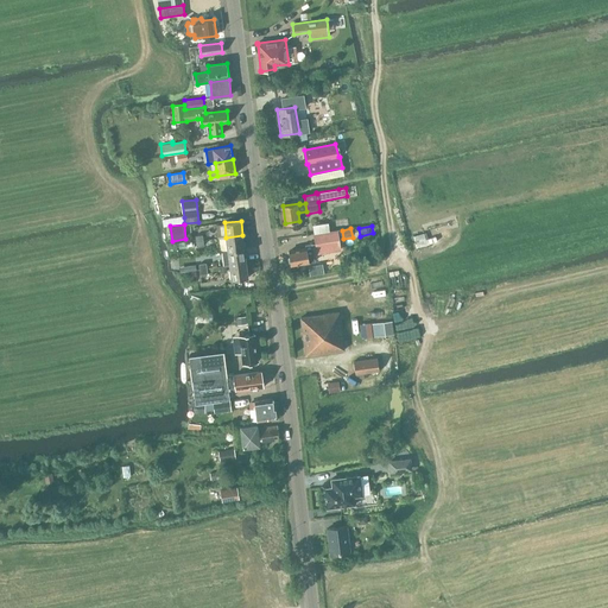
[(314,235),(317,252),(341,248),(337,232),(314,235)]
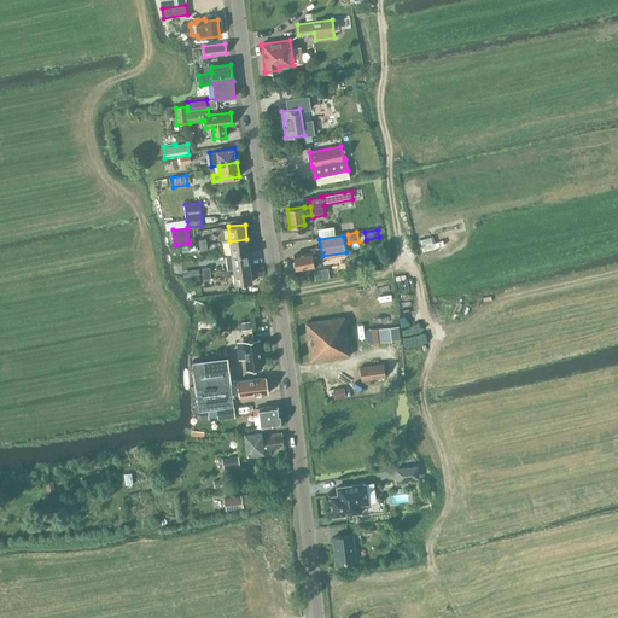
[(229,242),(232,255),(249,254),(246,239),(229,242)]
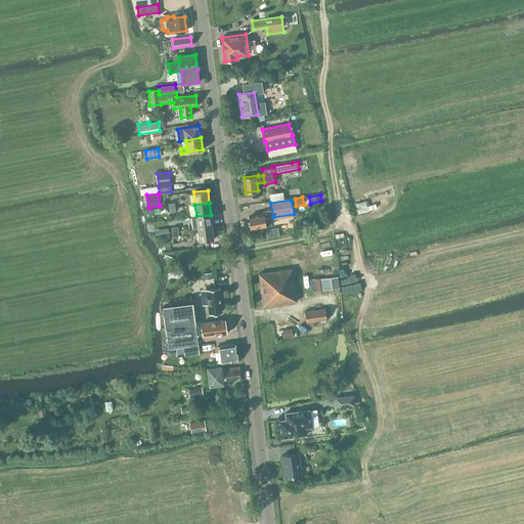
[(271,225),(268,210),(263,211),(264,214),(249,217),(250,222),(249,223),(249,226),(251,227),(251,228),(271,225)]
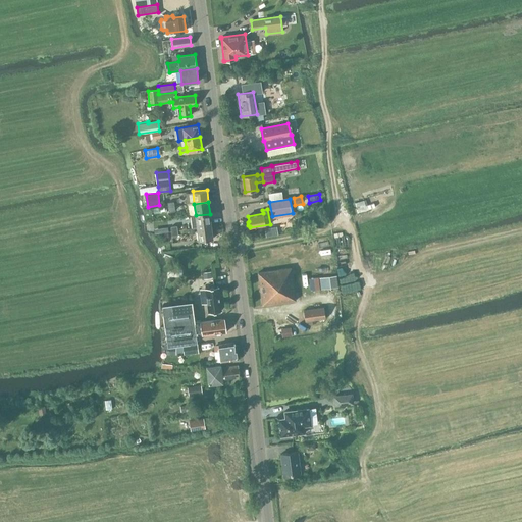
[(196,215),(197,227),(211,226),(210,214),(196,215)]
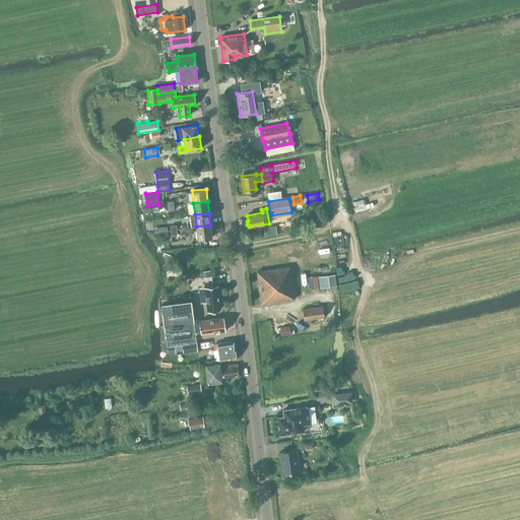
[(265,225),(265,234),(277,234),(277,224),(265,225)]
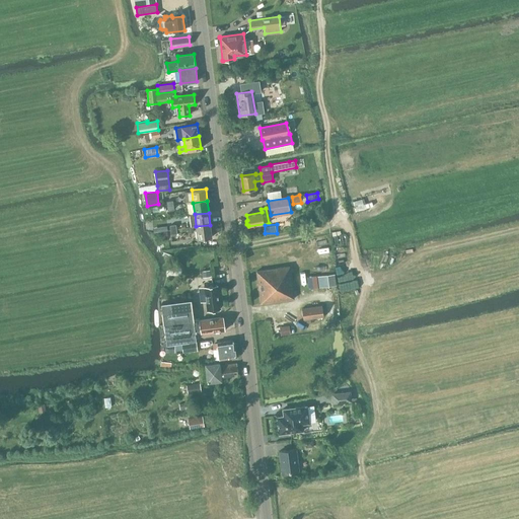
[(210,225),(196,226),(198,238),(212,237),(210,225)]
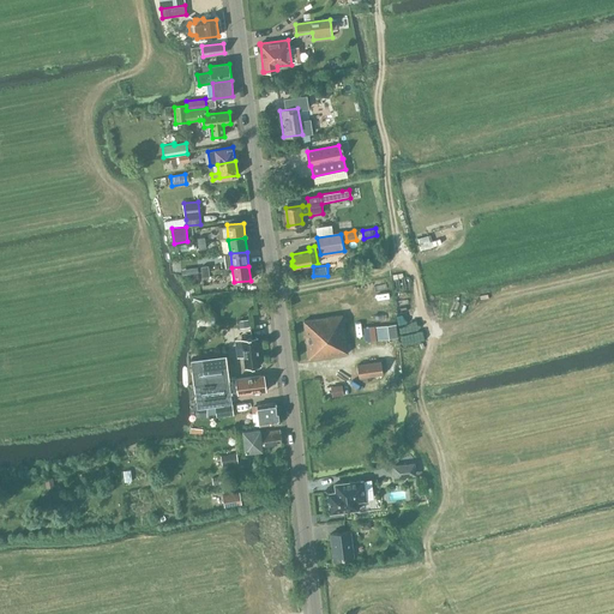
[(304,320),(308,359),(348,353),(343,315),(304,320)]
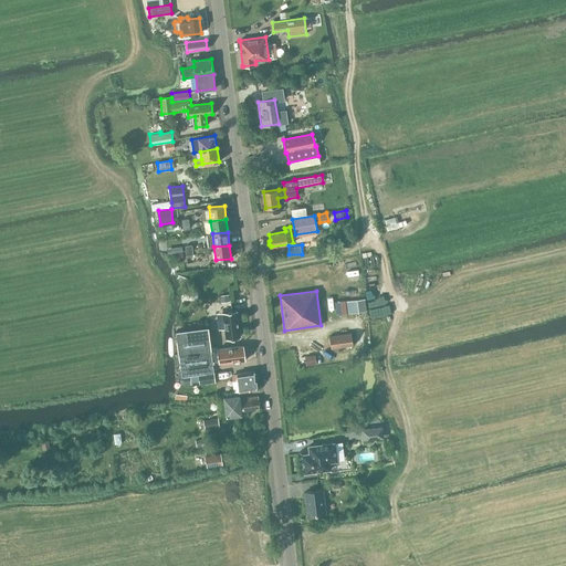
[(366,312),(365,299),(347,301),(348,313),(366,312)]
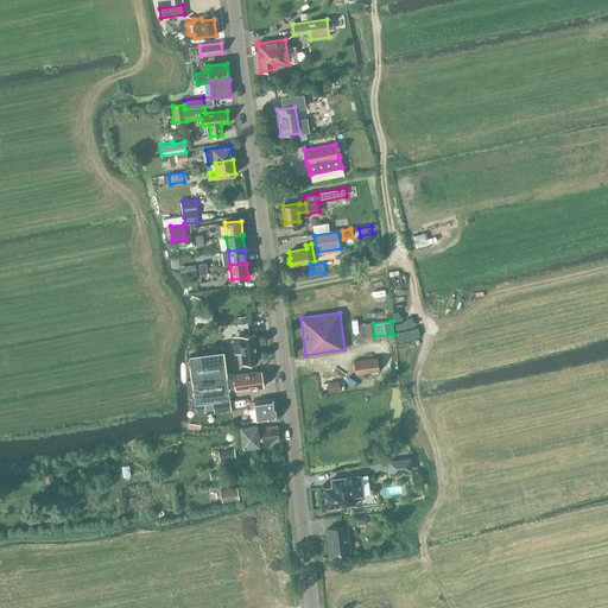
[(235,354),(241,353),(242,363),(258,361),(254,334),(233,336),(235,354)]
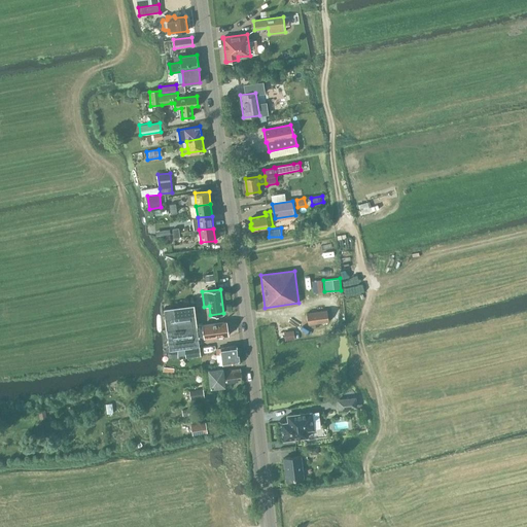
[(169,350),(186,347),(199,346),(194,305),(164,309),(169,350)]
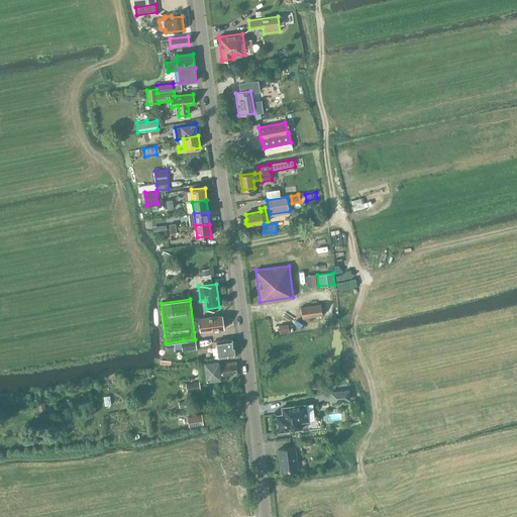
[(301,307),(302,318),(322,315),(321,304),(301,307)]
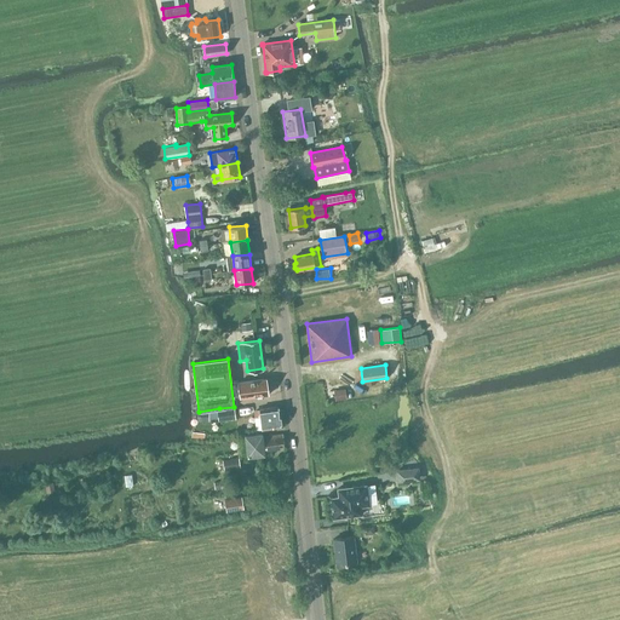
[(237,383),(240,399),(269,394),(267,379),(237,383)]
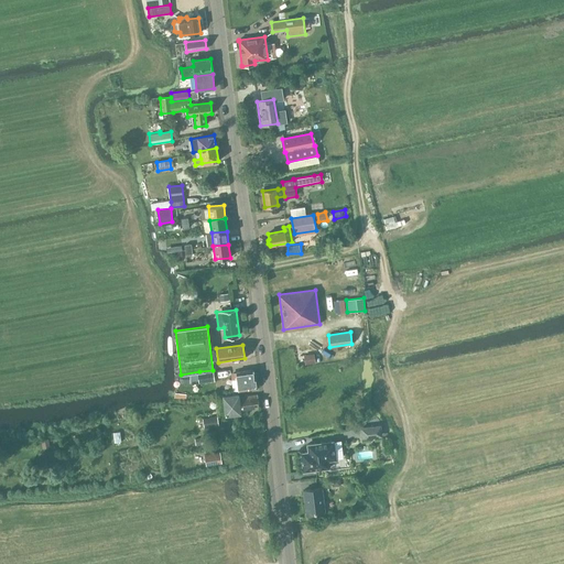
[(304,354),(305,364),(316,361),(315,353),(304,354)]
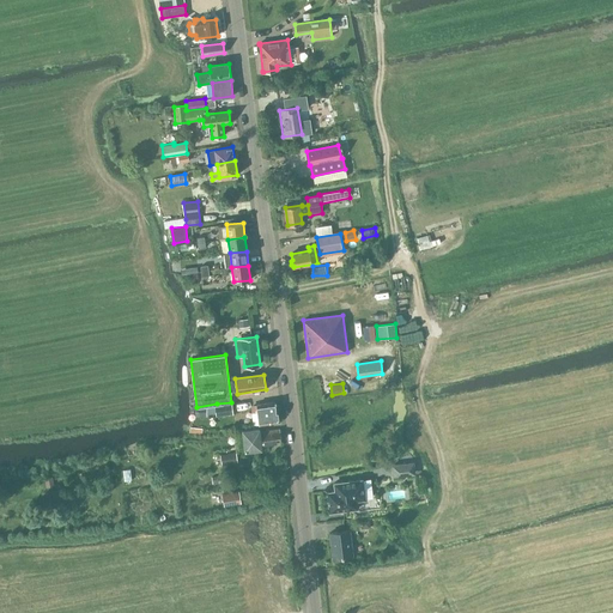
[(231,402),(217,404),(219,416),(234,413),(231,402)]
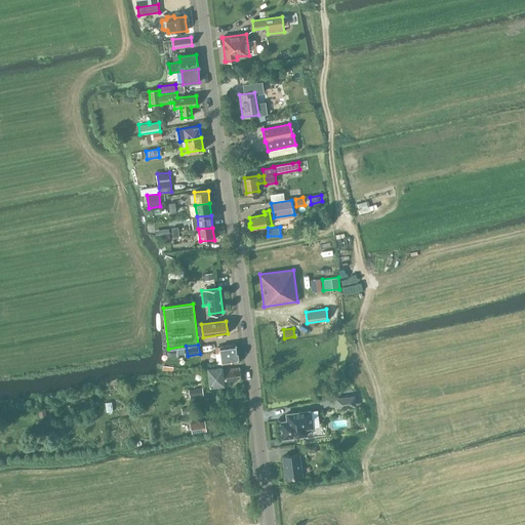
[(219,347),(221,364),(239,361),(237,346),(236,345),(219,347)]
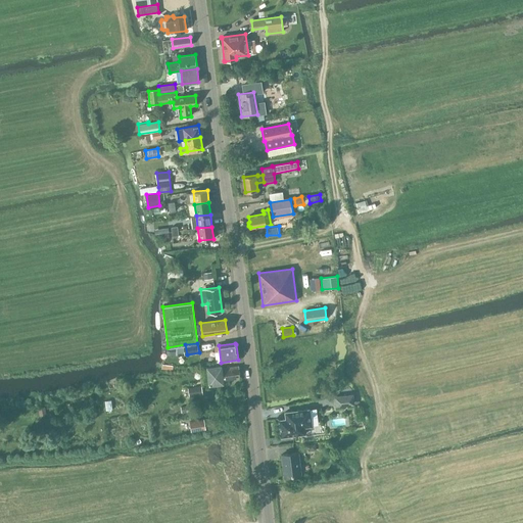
[(206,367),(208,381),(208,385),(225,383),(224,379),(240,377),(239,367),(222,369),(221,366),(206,367)]
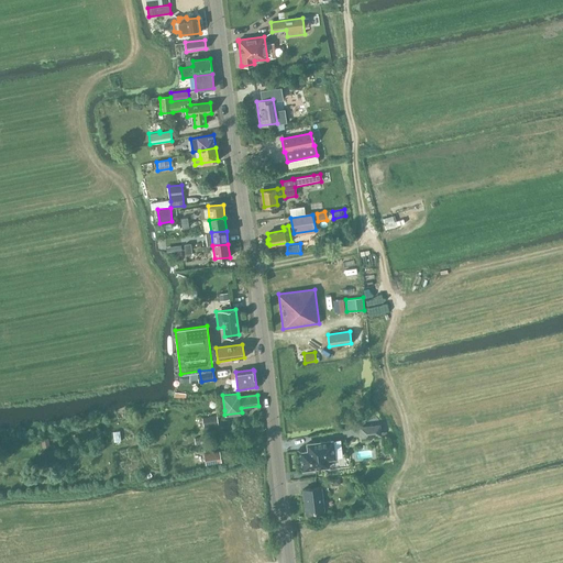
[(202,419),(203,427),(219,424),(218,417),(202,419)]
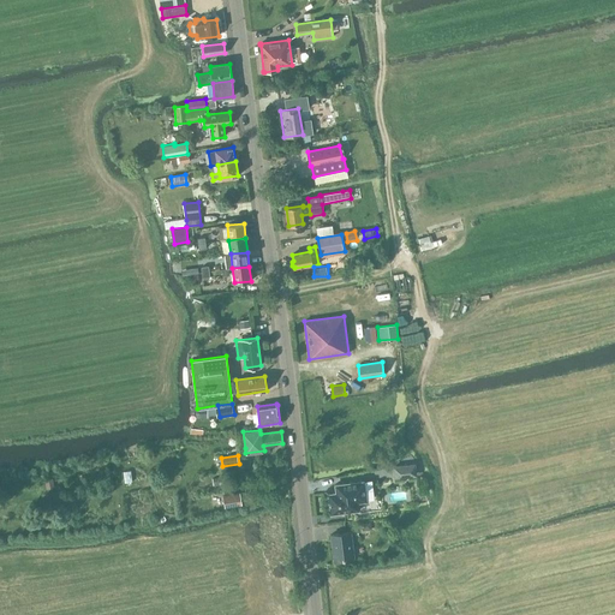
[(394,473),(395,478),(417,476),(415,464),(394,466),(394,473)]
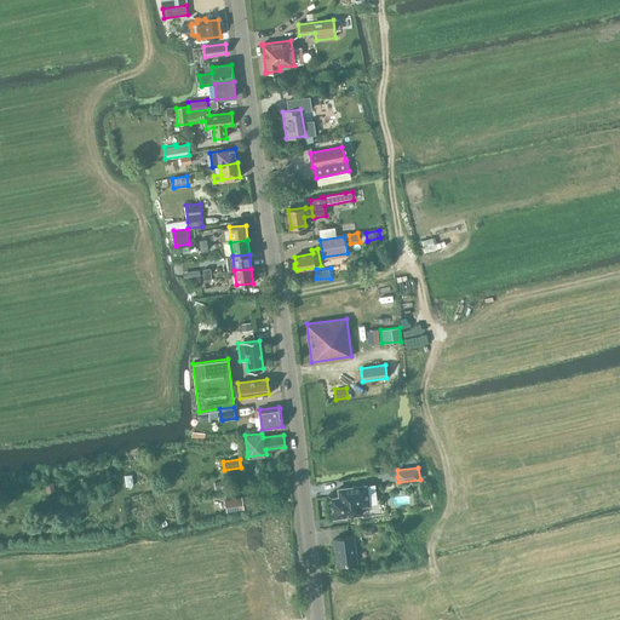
[(331,498),(333,518),(362,515),(361,506),(369,505),(367,484),(338,488),(339,497),(331,498)]
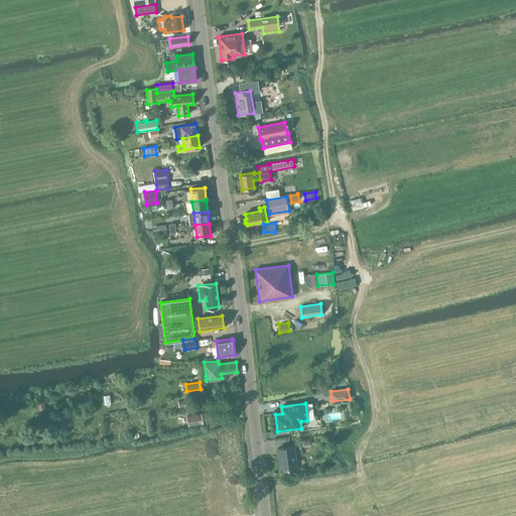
[(345,411),(328,411),(329,420),(345,420),(345,411)]
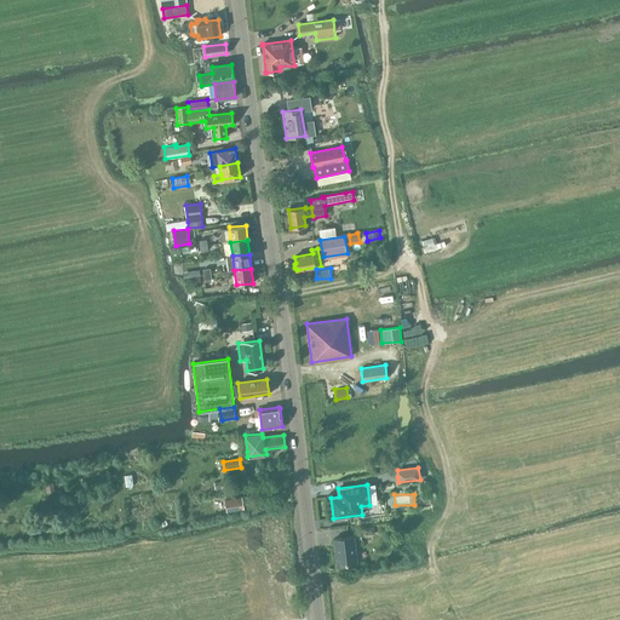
[(244,509),(242,497),(224,500),(227,511),(244,509)]
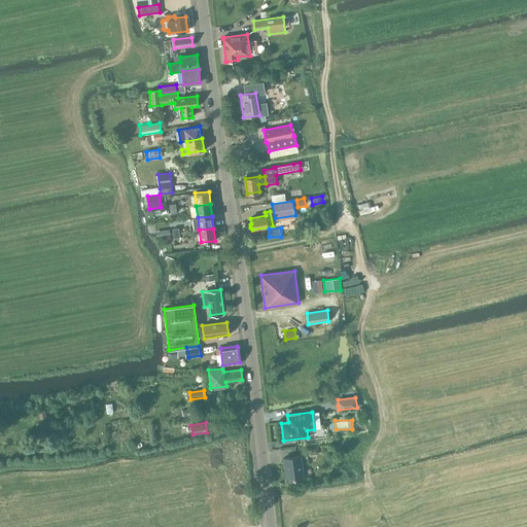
[(304,478),(301,456),(283,458),(286,480),(304,478)]
